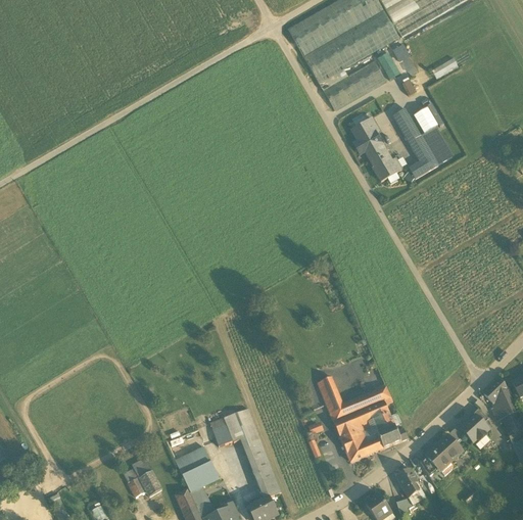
[(336,0),(287,29),(319,83),(398,37),(378,0),(336,0)]
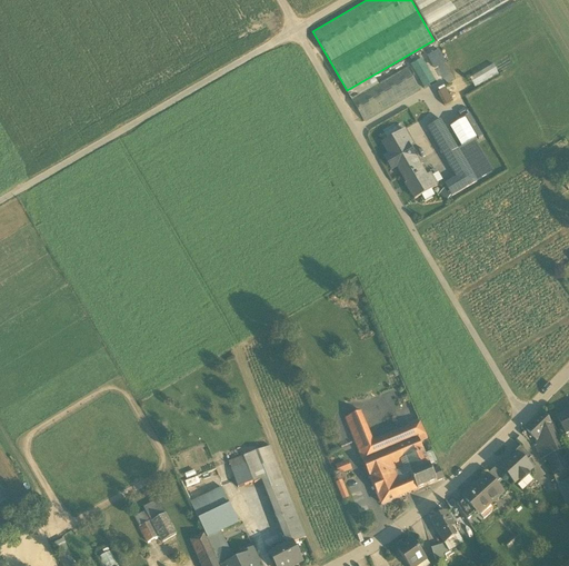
[(416,0),(438,38),(505,0),(416,0)]
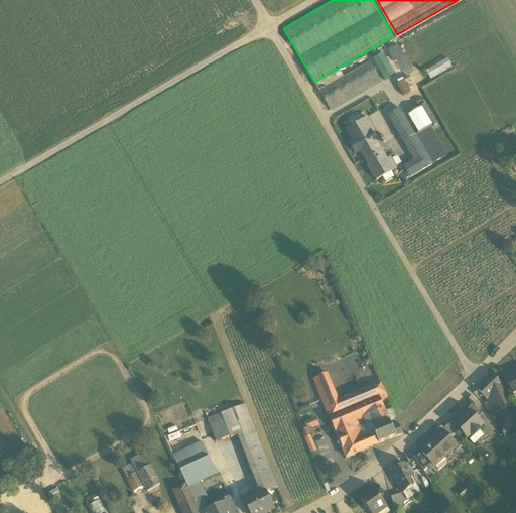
[(398,43),(387,49),(394,61),(404,55),(398,43)]
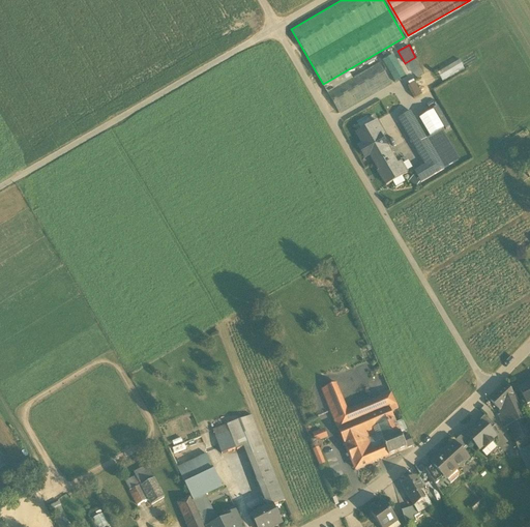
[(392,53),(382,59),(394,81),(405,75),(392,53)]
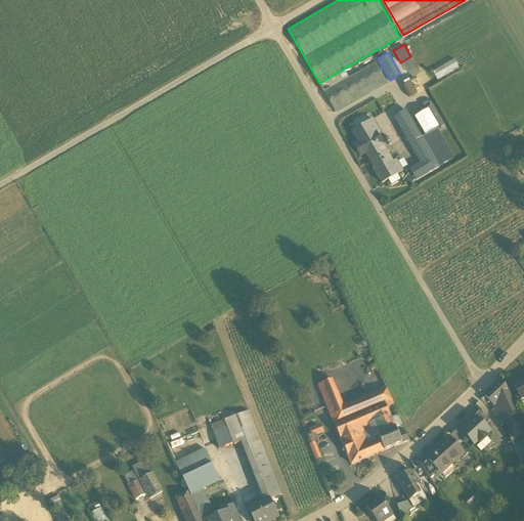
[(455,57),(433,68),(437,76),(460,67),(455,57)]
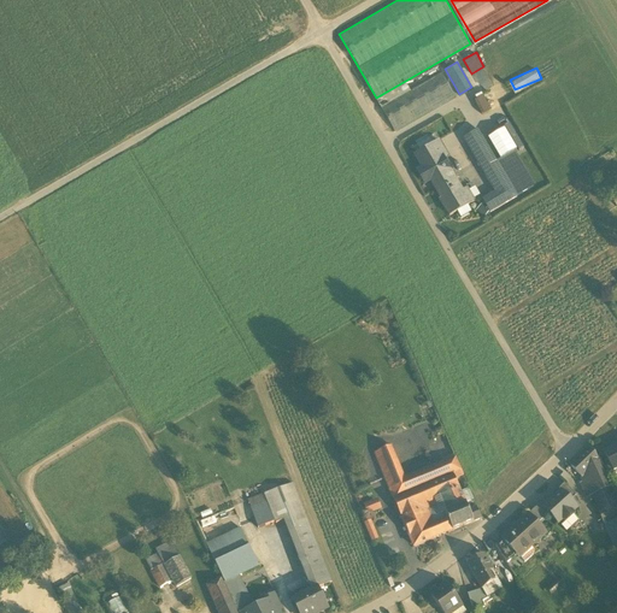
[(381,105),(394,129),(454,94),(441,70),(381,105)]
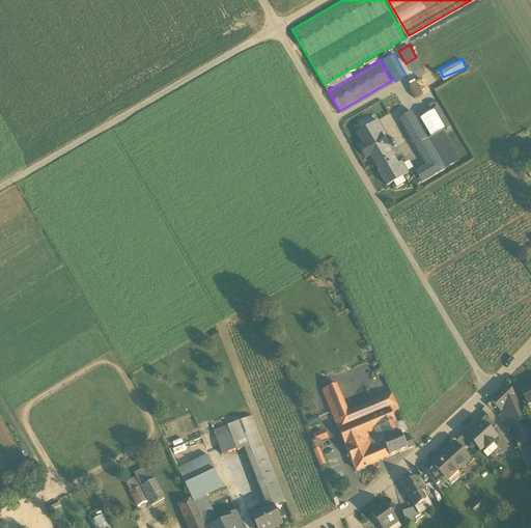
[(415,80),(410,83),(416,95),(422,92),(415,80)]
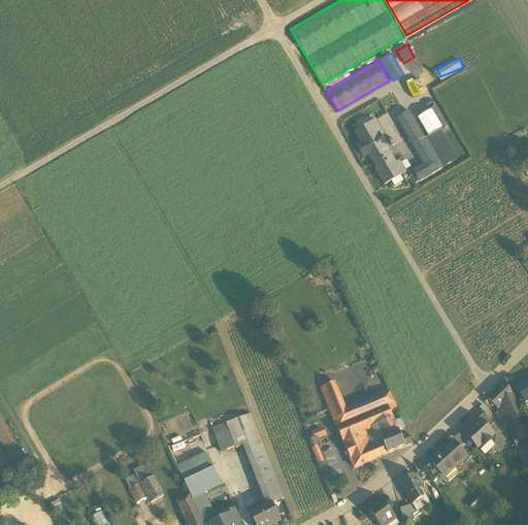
[(432,108),(442,126),(443,128),(449,125),(435,103),(430,106),(432,108)]
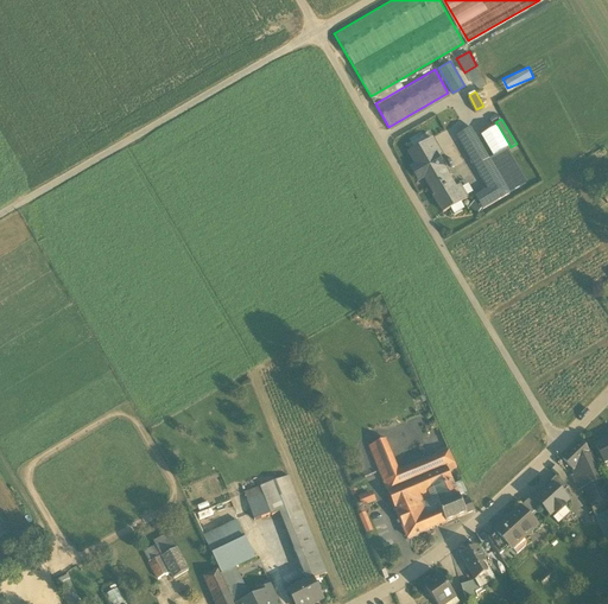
[(456,133),(477,169),(492,160),(489,157),(470,125),(456,133)]
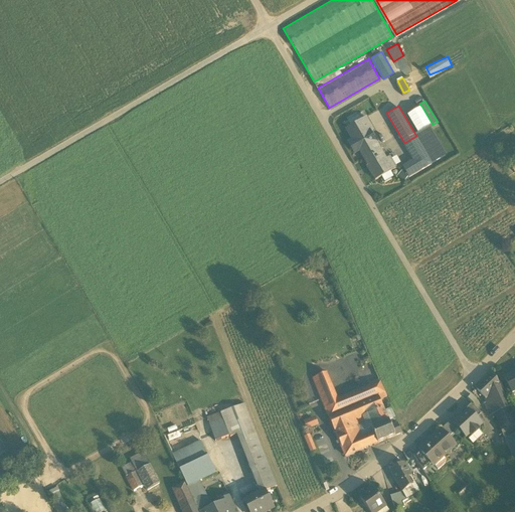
[(432,123),(421,106),(407,114),(417,131),(428,125),(432,123)]
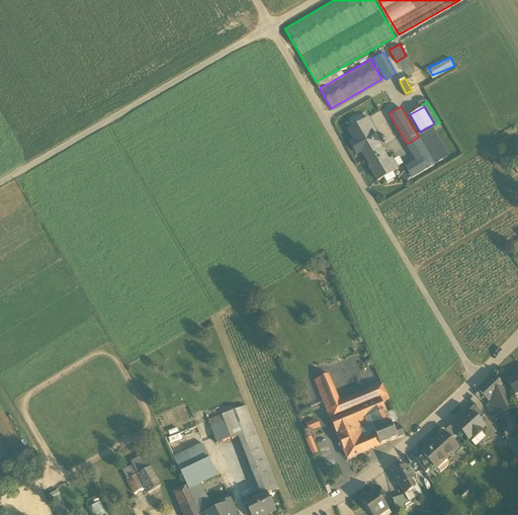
[(348,129),(354,139),(371,130),(371,131),(375,129),(368,116),(348,129)]
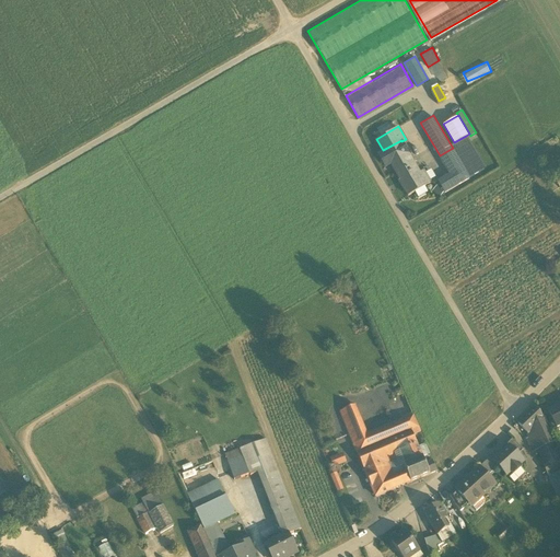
[(466,136),(454,142),(451,144),(453,148),(462,164),(477,155),(466,136)]
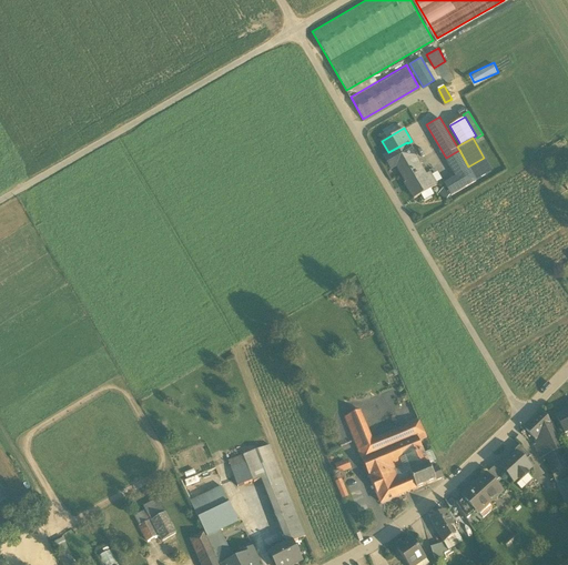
[(384,155),(391,167),(396,164),(395,163),(413,153),(407,143),(407,142),(388,152),(384,155)]
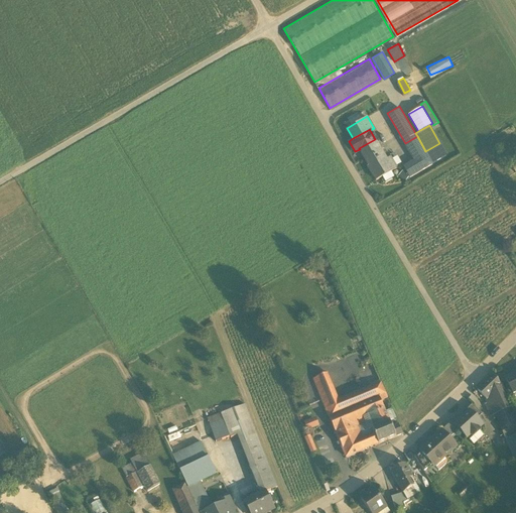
[(425,151),(417,136),(405,143),(414,159),(420,169),(432,162),(425,151)]
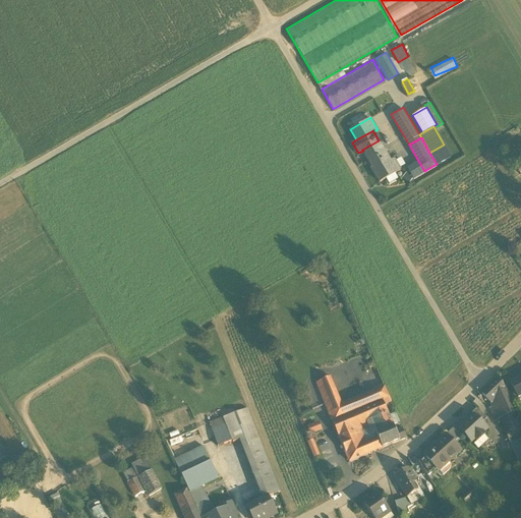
[(362,150),(363,151),(363,150),(367,157),(374,169),(373,170),(380,180),(386,177),(395,171),(400,168),(399,166),(395,159),(394,157),(390,159),(379,140),(362,150)]
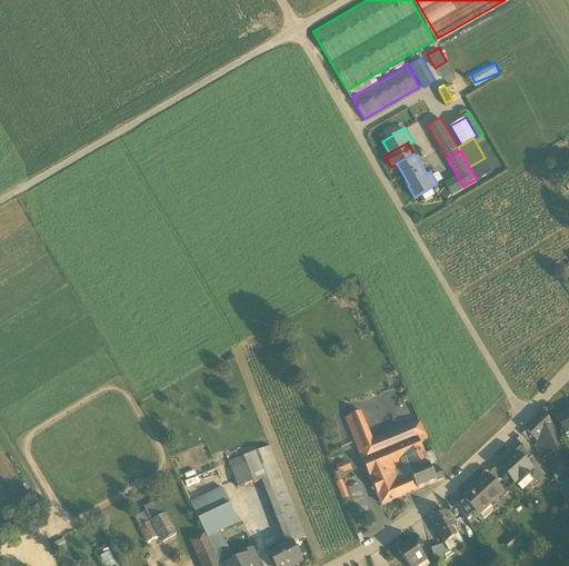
[(469,167),(477,179),(492,170),(485,158),(469,167)]
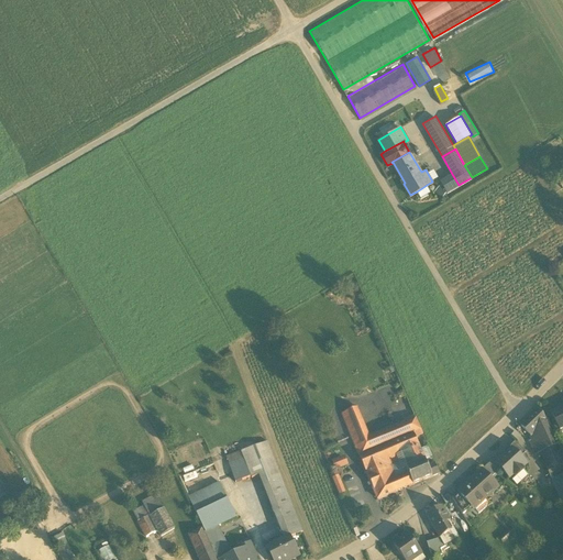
[(433,168),(427,172),(431,179),(438,176),(433,168)]
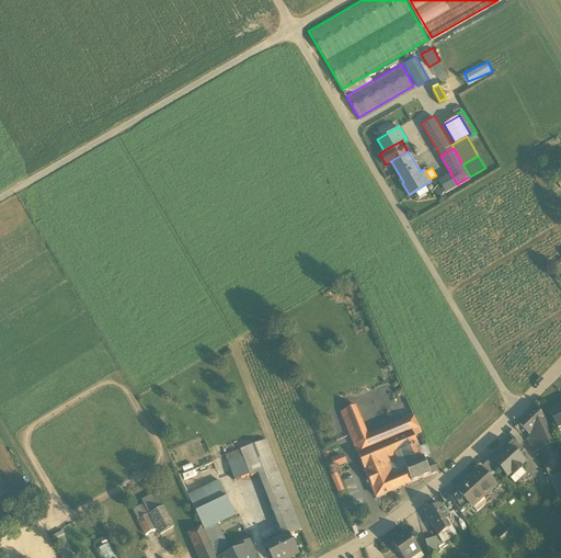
[(438,180),(445,192),(457,184),(450,173),(438,180)]
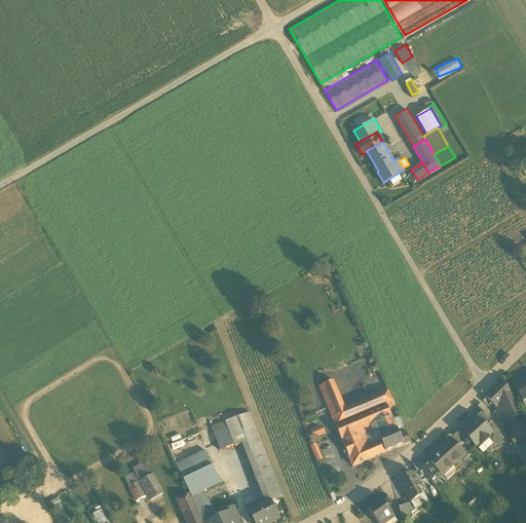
[(399,173),(389,179),(392,184),(402,179),(399,173)]
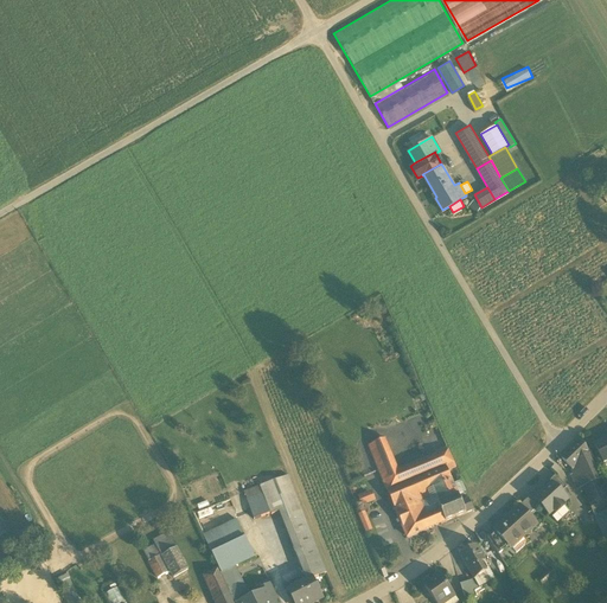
[(475,212),(480,206),(473,199),(468,205),(475,212)]
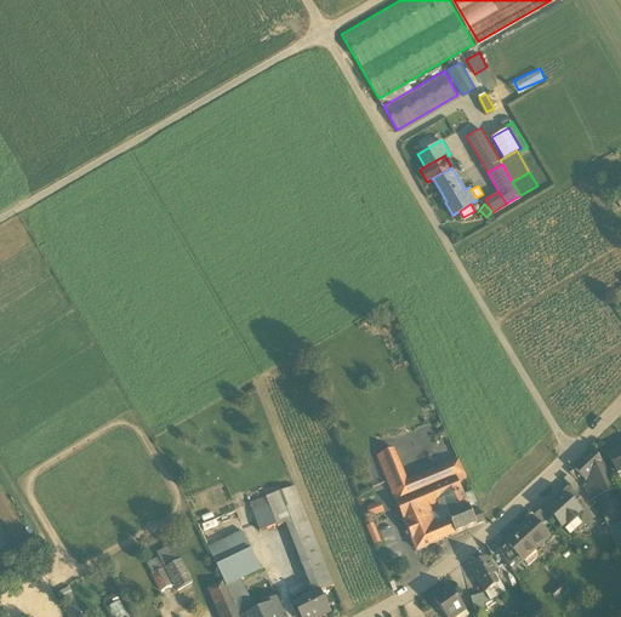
[(620,445),(608,453),(617,472),(620,469),(620,445)]
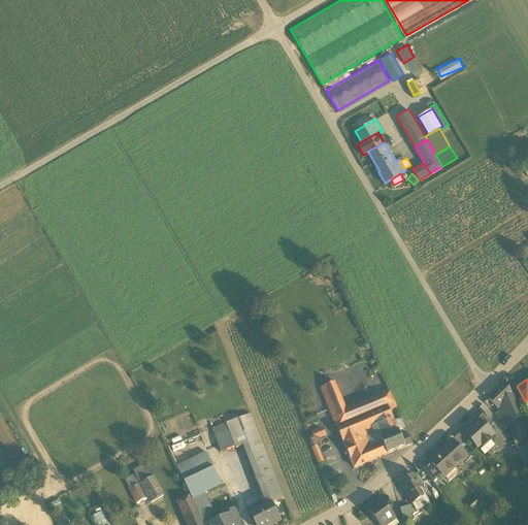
[(333,418),(354,466),(387,452),(383,444),(370,449),(365,435),(364,434),(361,435),(360,432),(353,418),(345,408),(334,380),(321,386),(334,417),(333,418)]
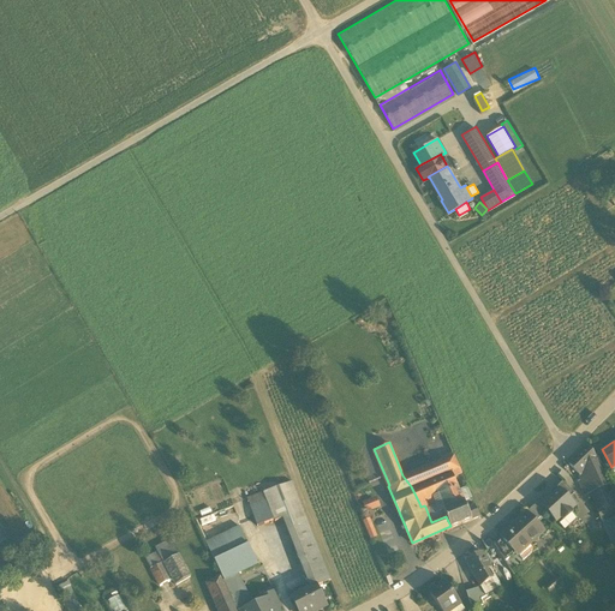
[(590,474),(596,489),(608,484),(596,459),(589,442),(568,462),(580,474),(581,473),(583,477),(581,477),(581,478),(579,480),(584,477),(590,474)]
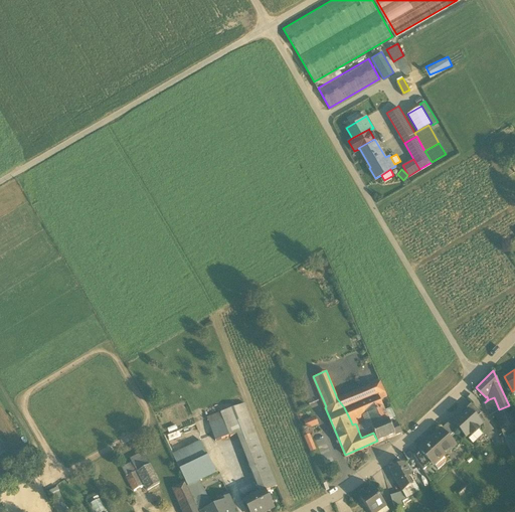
[(347,394),(358,418),(362,416),(367,414),(383,407),(378,398),(386,395),(379,381),(347,394)]
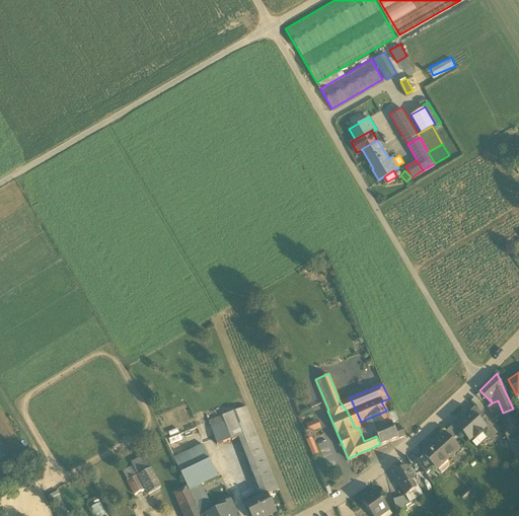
[(347,411),(354,425),(361,422),(350,397),(340,401),(347,411)]
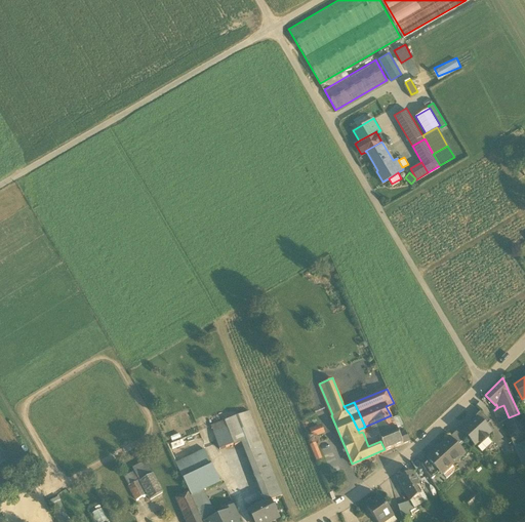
[(494,410),(499,420),(509,417),(503,405),(498,407),(494,410)]
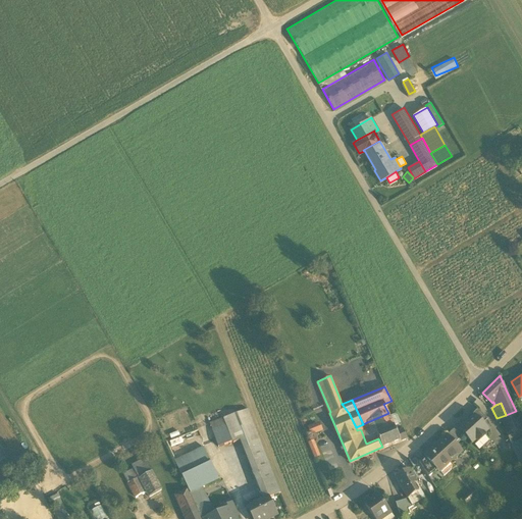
[(247,407),(223,417),(232,439),(232,442),(240,438),(263,499),(268,497),(280,492),(247,407)]
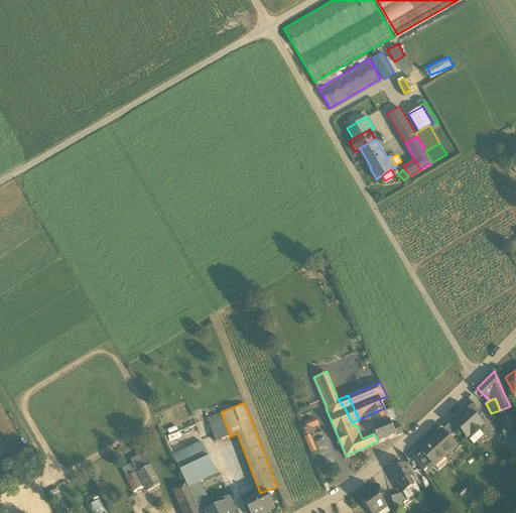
[(470,410),(477,417),(482,413),(472,403),(467,408),(469,410),(470,410)]
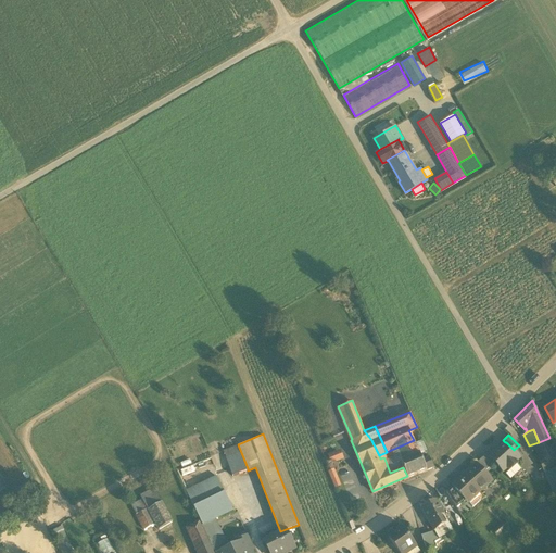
[(538,453),(548,479),(555,475),(555,451),(550,438),(539,442),(529,445),(530,447),(533,444),(538,453)]
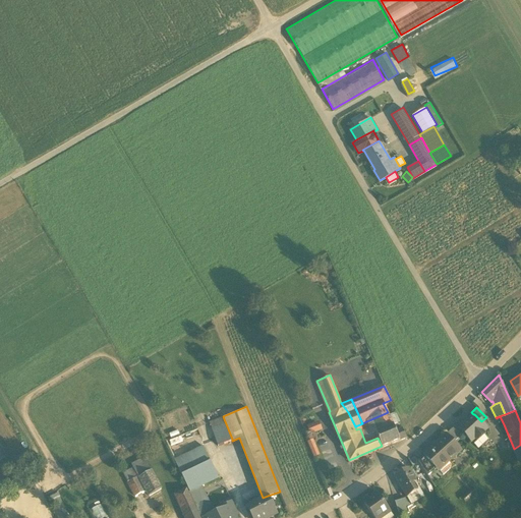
[(371,419),(377,430),(392,423),(389,415),(388,412),(371,419)]
